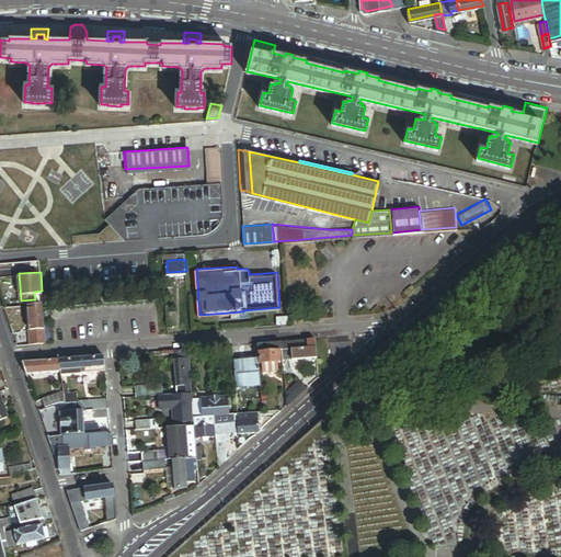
[(45,327),(43,302),(29,303),(31,328),(45,327)]
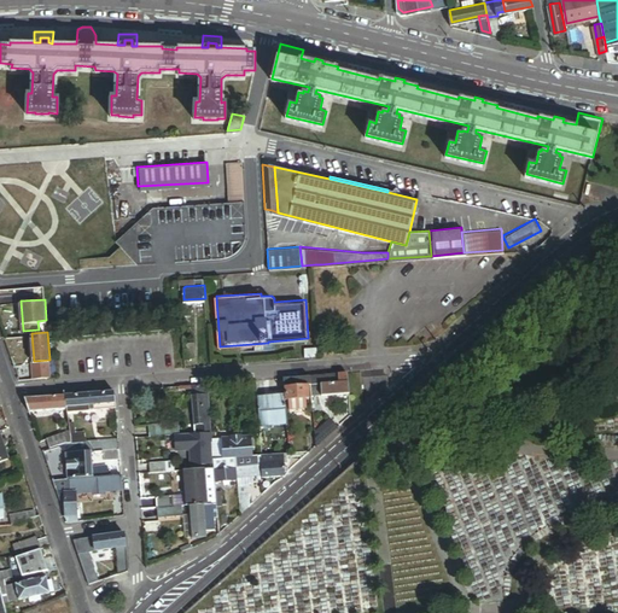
[(194,338),(184,339),(185,356),(196,355),(194,338)]
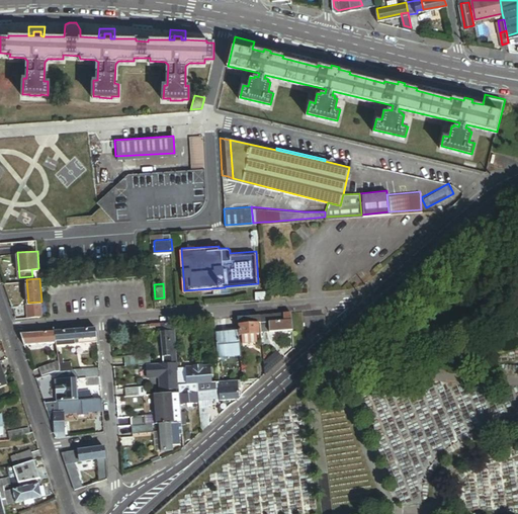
[(266,289),(256,290),(256,297),(267,297),(266,289)]
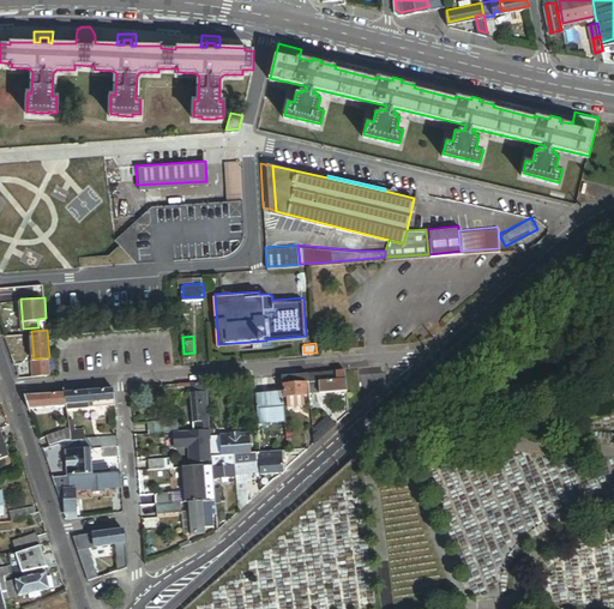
[(345,367),(318,369),(319,378),(347,377),(345,367)]
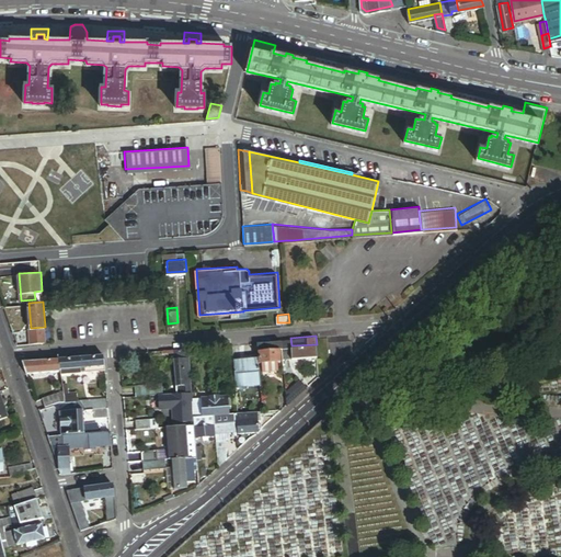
[(292,345),(290,338),(282,339),(283,352),(284,356),(292,355),(292,345)]
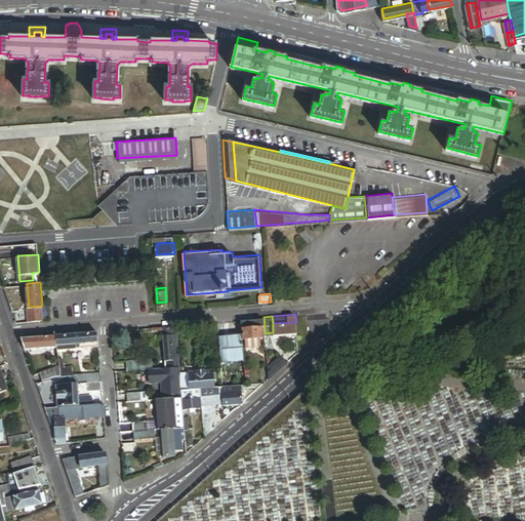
[(265,329),(264,317),(249,318),(250,323),(250,325),(254,325),(261,325),(263,329),(265,329)]
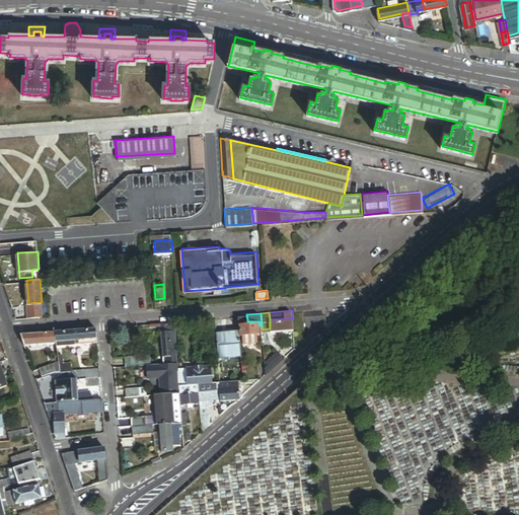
[(247,319),(246,314),(238,314),(238,322),(247,321),(247,319)]
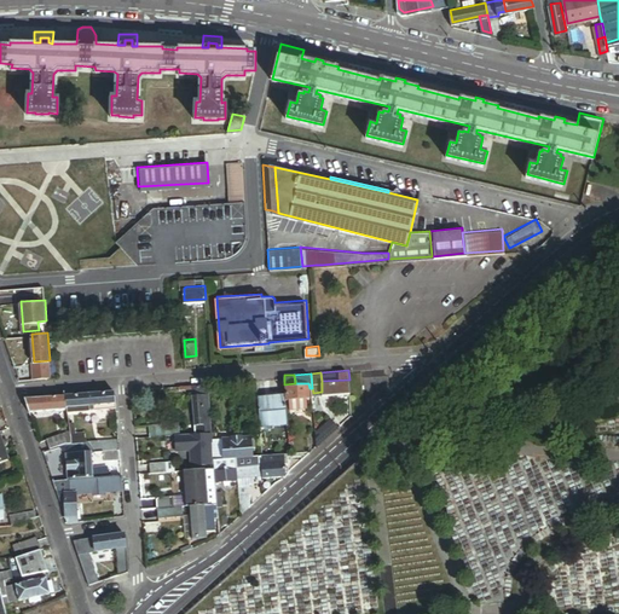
[(350,380),(322,381),(322,392),(323,394),(350,391),(350,380)]
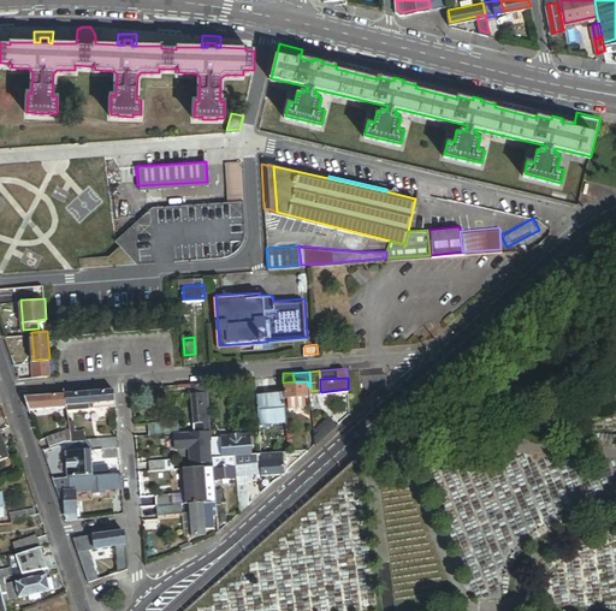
[(209,419),(206,379),(189,380),(190,386),(193,421),(209,419)]
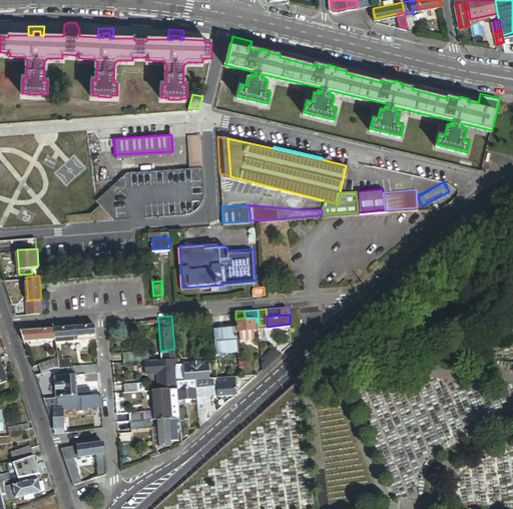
[(248,318),(244,318),(235,319),(236,326),(236,330),(257,328),(257,322),(255,318),(248,318)]
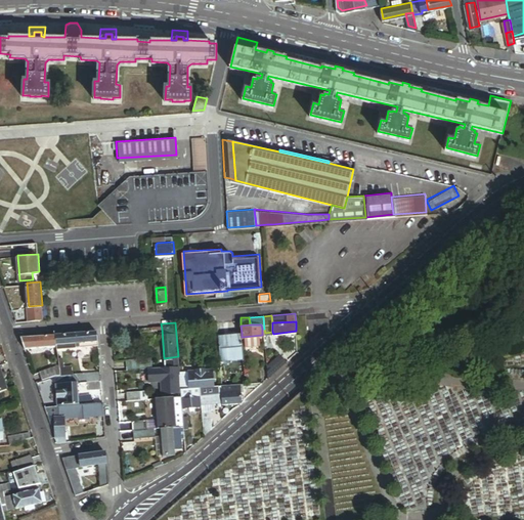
[(55,333),(56,343),(97,339),(96,329),(55,333)]
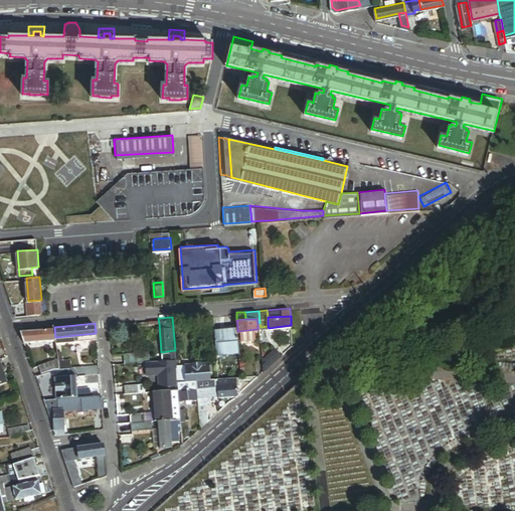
[(24,340),(53,338),(55,338),(55,337),(54,327),(21,329),(24,340)]
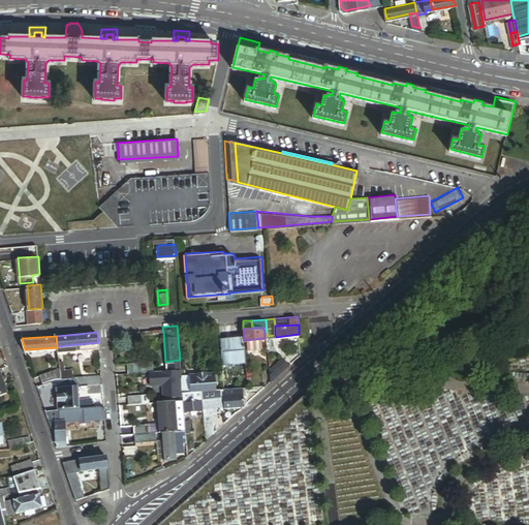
[(244,336),(220,337),(221,353),(234,353),(234,358),(245,358),(244,340),(244,336)]
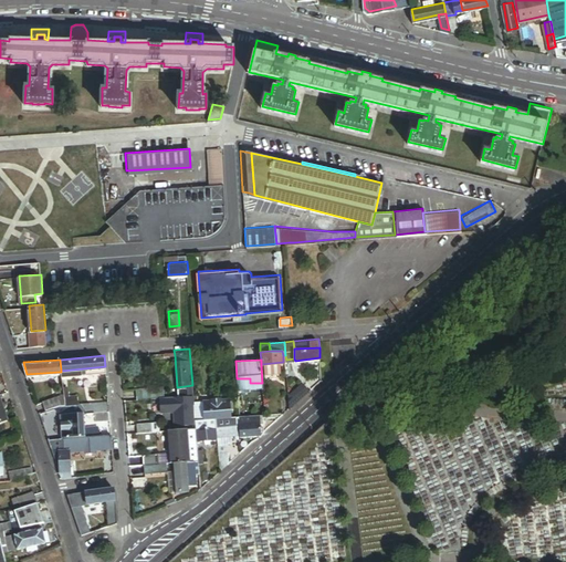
[(59,372),(60,376),(63,392),(64,392),(62,385),(61,376),(105,372),(105,366),(61,371),(61,372),(59,372)]
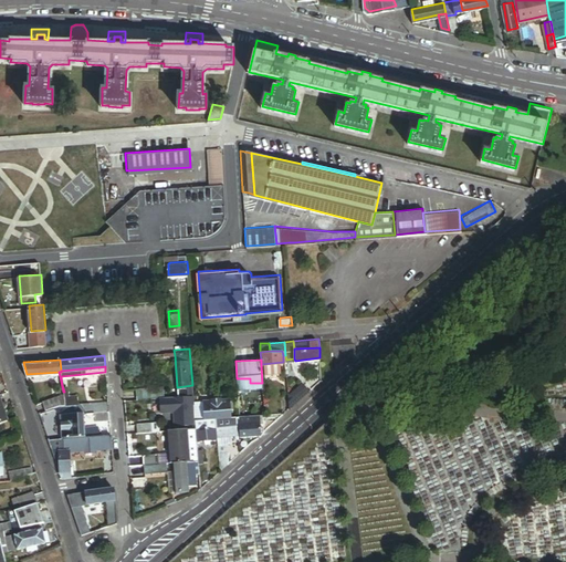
[(305,393),(308,389),(302,381),(297,384),(305,393)]
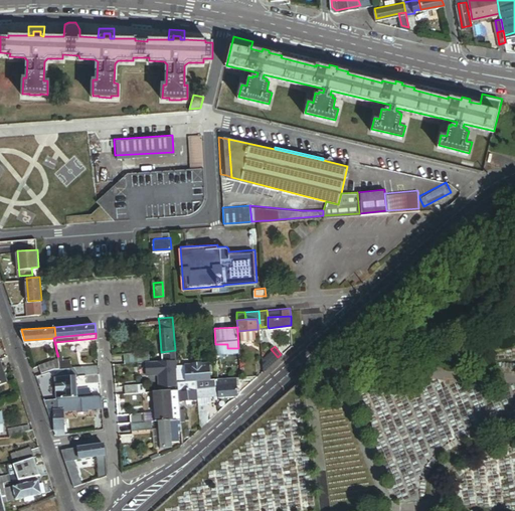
[(61,349),(56,350),(58,356),(59,361),(66,360),(67,361),(70,367),(73,367),(97,365),(98,372),(99,372),(98,363),(71,365),(70,357),(63,357),(61,349)]
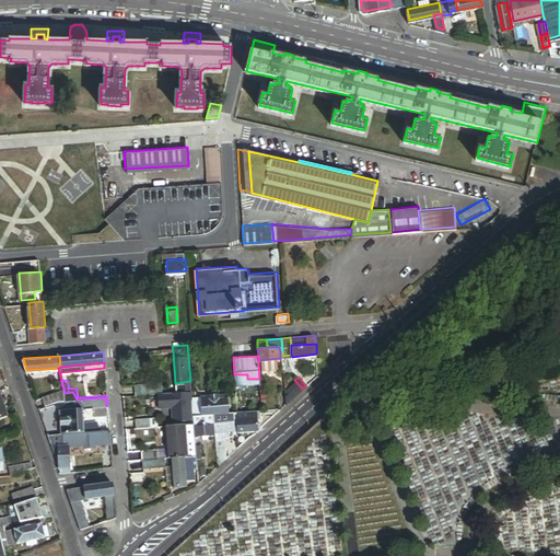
[(294,380),(286,389),(287,403),(302,389),(294,380)]
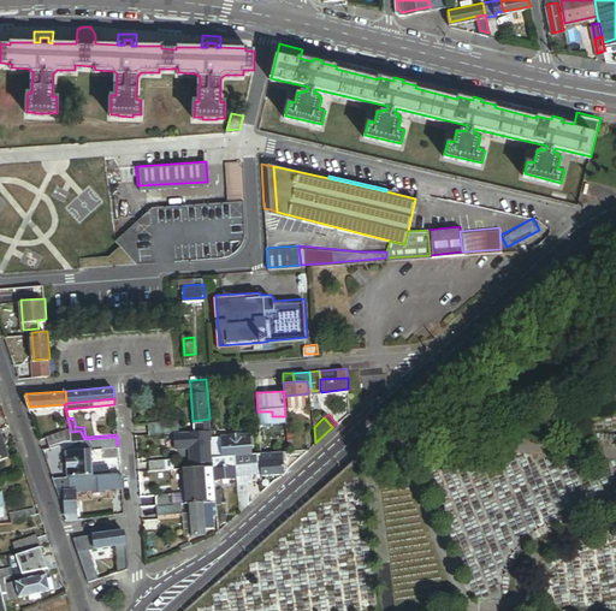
[(150,423),(150,432),(181,429),(179,421),(150,423)]
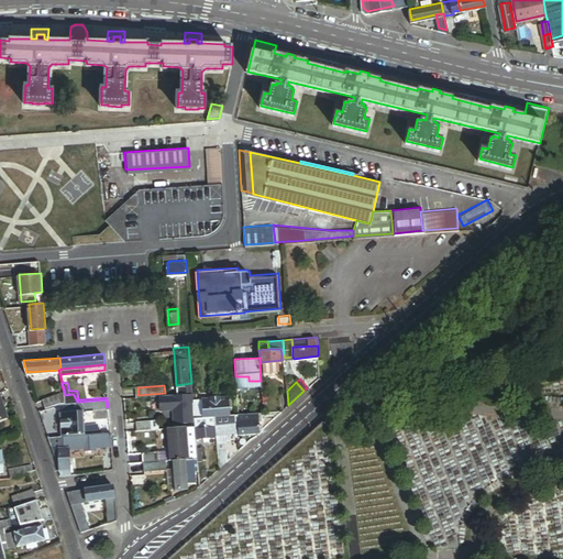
[(65,395),(64,390),(63,390),(42,397),(45,407),(50,406),(55,404),(61,403),(66,402),(65,395)]
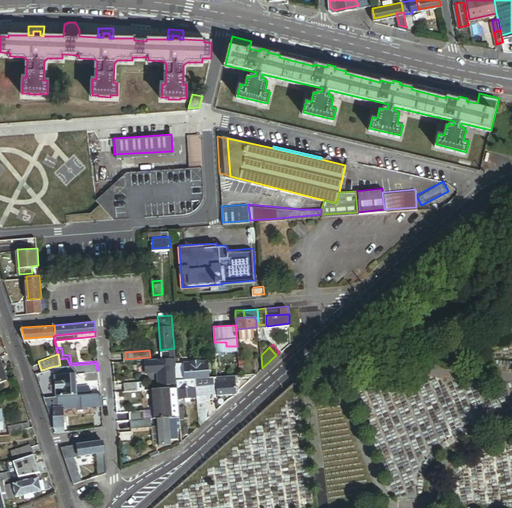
[(189,370),(207,369),(209,369),(208,358),(183,360),(184,371),(189,370)]
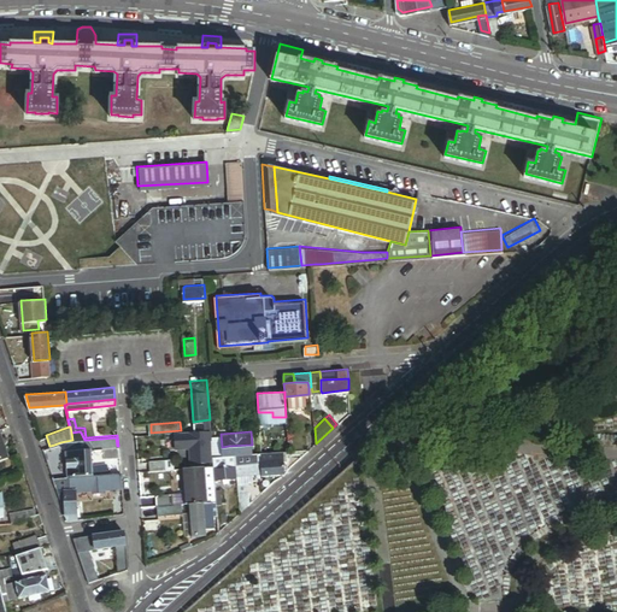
[(215,455),(229,454),(229,449),(222,449),(222,447),(221,434),(212,435),(215,455)]
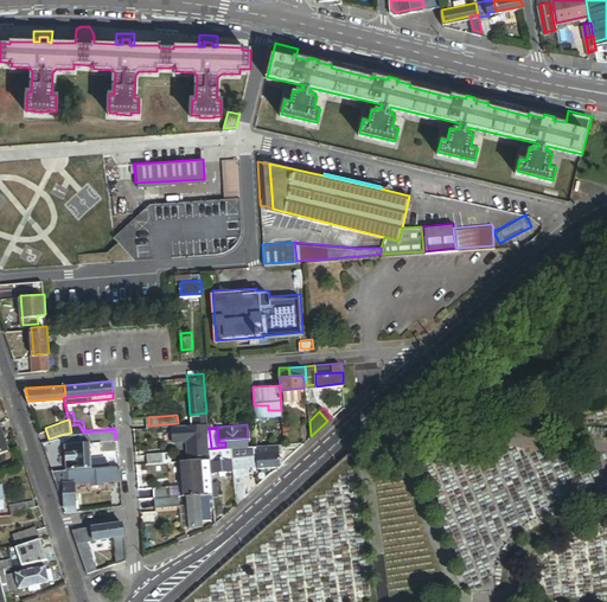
[(114,430),(87,433),(91,440),(101,440),(115,439),(114,430)]
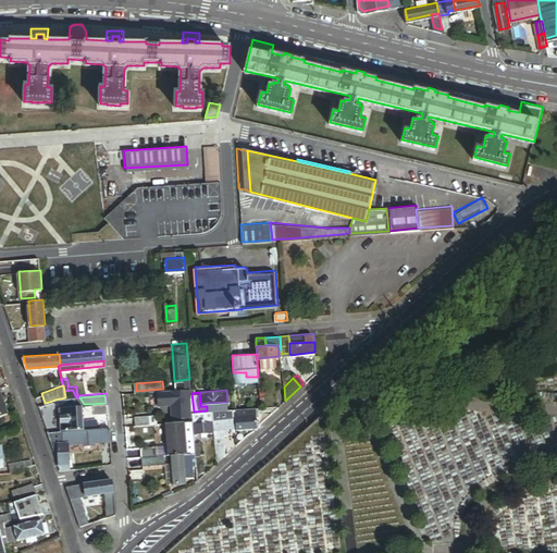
[(173,397),(173,402),(173,408),(173,414),(189,413),(188,396),(185,396),(173,397)]
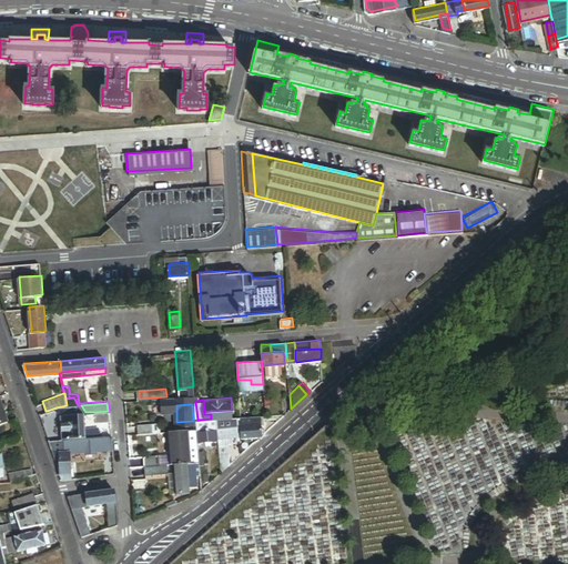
[(50,410),(46,411),(40,413),(42,421),(53,418),(50,410)]
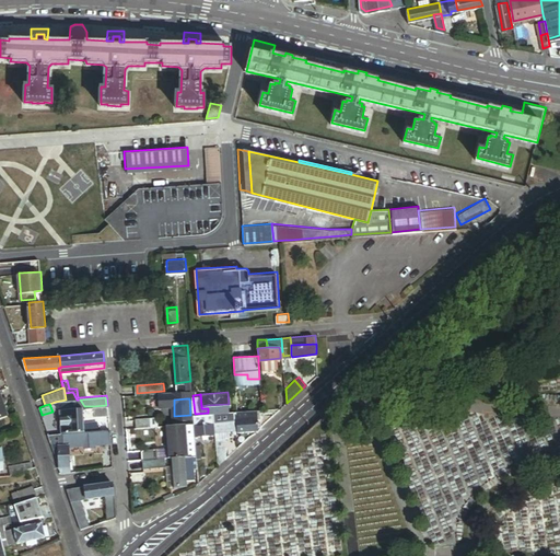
[(108,415),(107,405),(106,405),(93,406),(94,416),(108,415)]
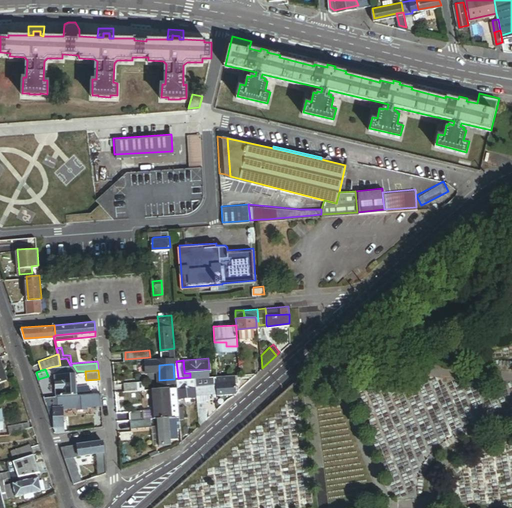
[(65,372),(62,372),(55,373),(56,393),(66,392),(65,372)]
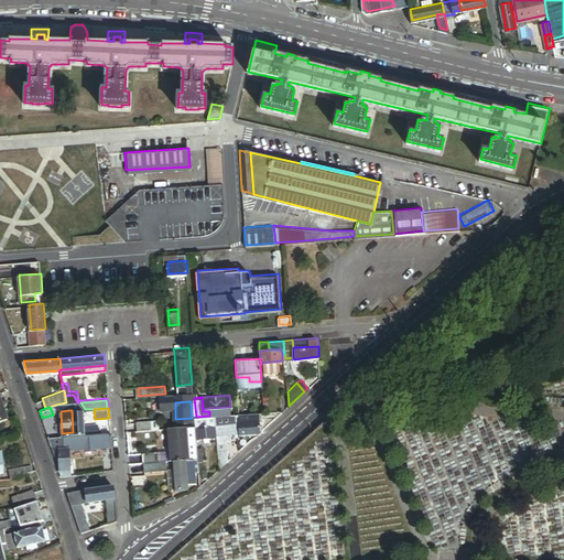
[(83,410),(72,410),(73,432),(84,431),(83,410)]
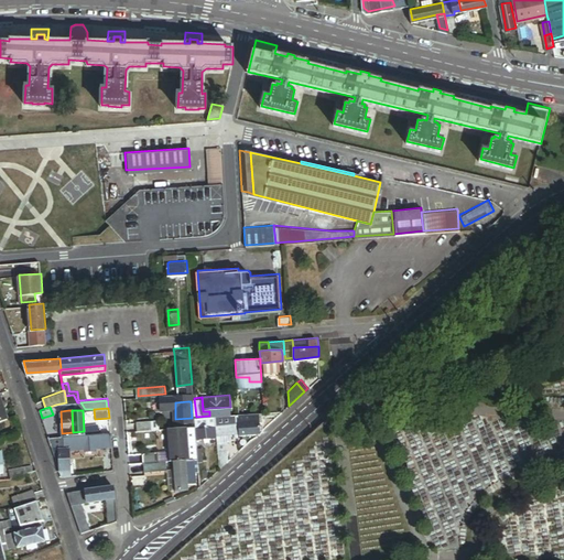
[(259,417),(259,412),(245,413),(246,421),(251,421),(251,418),(259,417)]
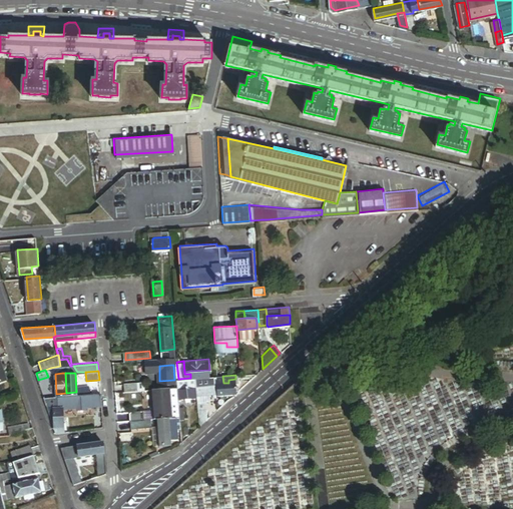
[(215,392),(214,380),(214,376),(210,377),(208,377),(195,378),(196,388),(197,393),(206,393),(215,392)]
